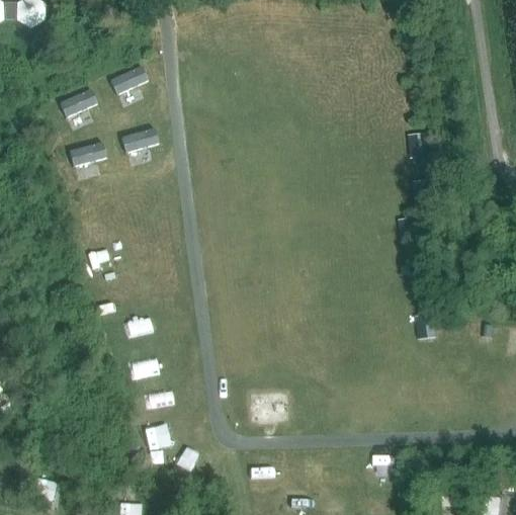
[(19,0),(15,2),(0,2),(0,19),(1,19),(14,19),(28,27),(43,19),(43,3),(36,0),(19,0)]
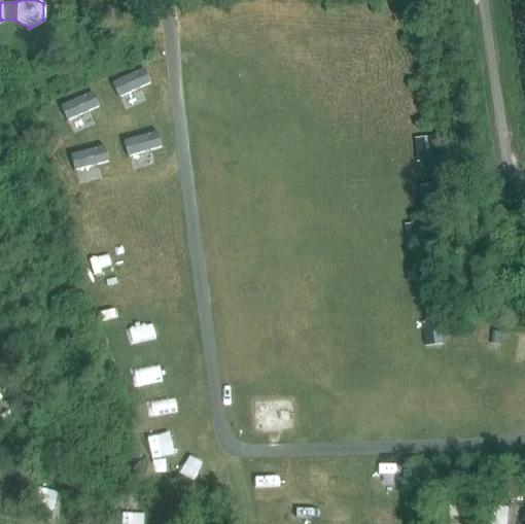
[(147,97),(143,86),(151,83),(144,67),(114,80),(126,106),(147,97)]
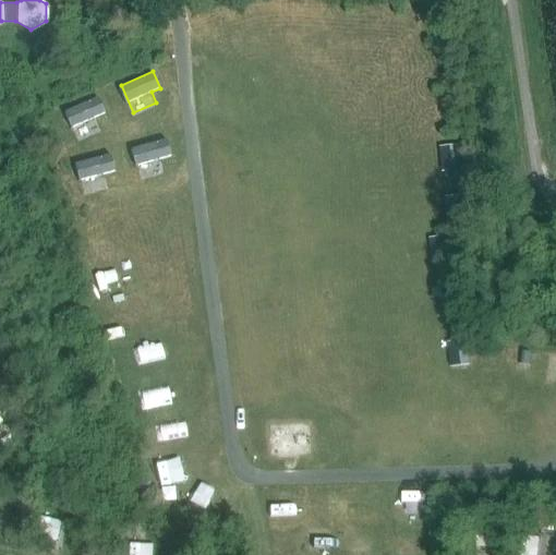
[(168,139),(132,147),(136,165),(172,156),(168,139)]
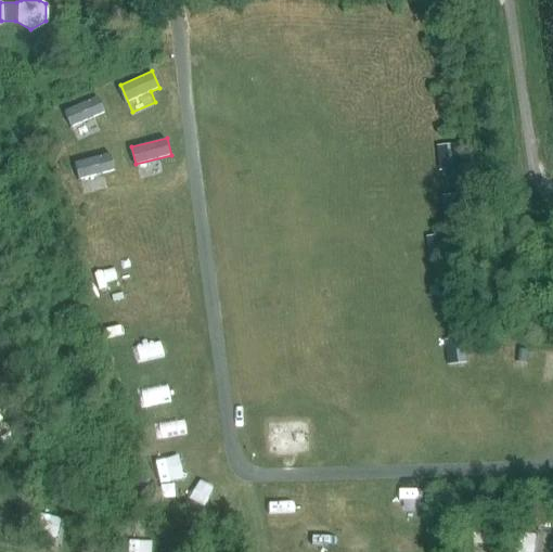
[(451,145),(436,146),(437,169),(453,167),(451,145)]
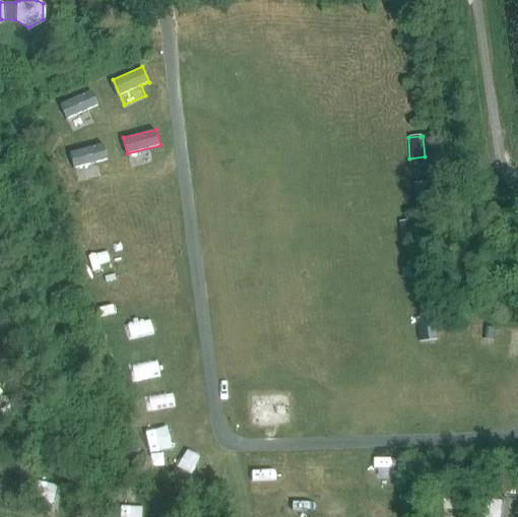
[(70,149),(73,168),(108,160),(104,143),(70,149)]
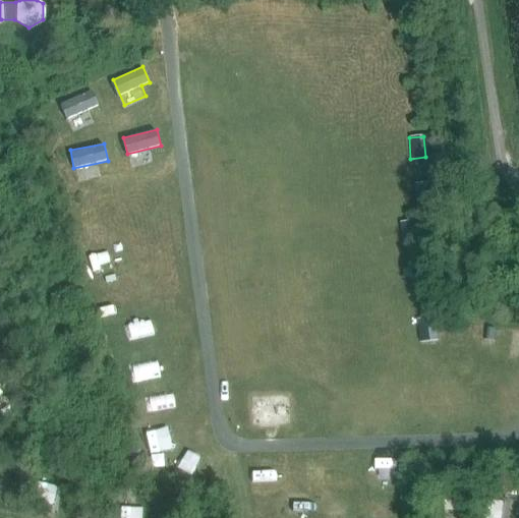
[(430,318),(416,320),(418,341),(434,339),(430,318)]
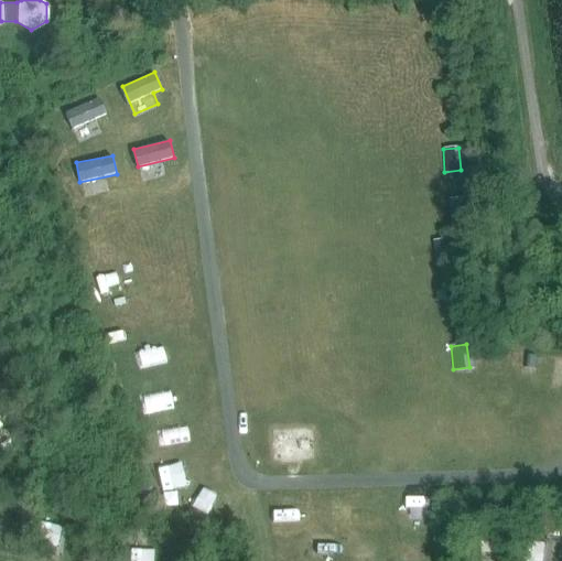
[(561,354),(552,354),(551,376),(561,376),(561,354)]
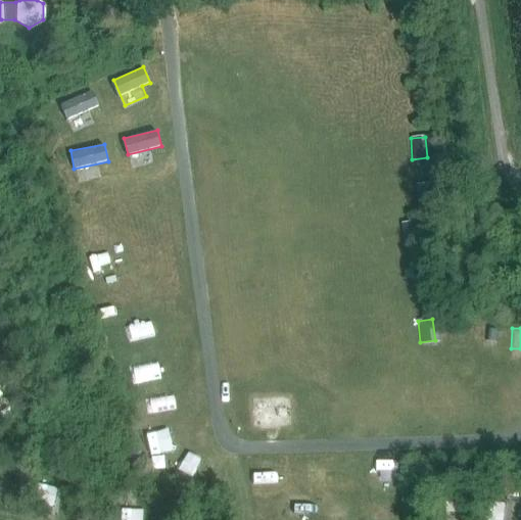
[(517,487),(507,486),(506,494),(516,495),(517,487)]
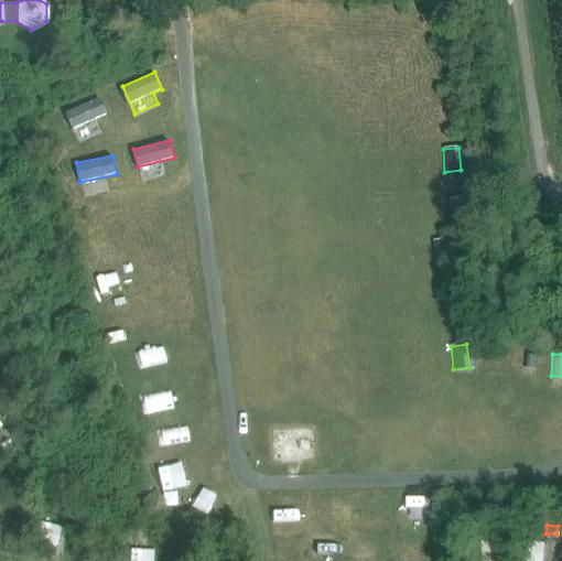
[(154,560),(155,548),(130,548),(130,560),(154,560)]
